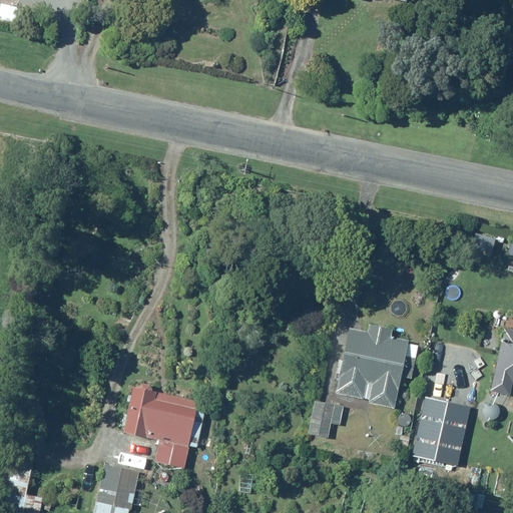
[(391,327),(367,322),(366,331),(346,328),(334,391),(368,398),(366,402),(392,407),(396,385),(399,386),(400,376),(410,377),(416,344),(404,342),(405,339),(389,336),(391,327)]
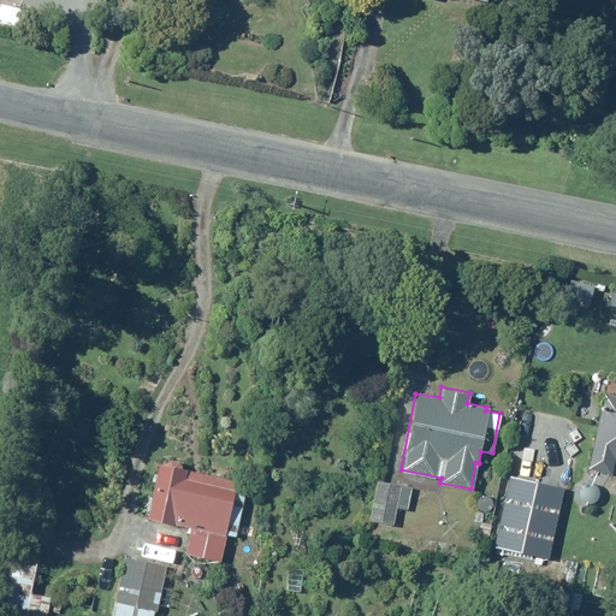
[(615,395),(602,392),(586,468),(609,474),(612,457),(615,457),(615,395)]
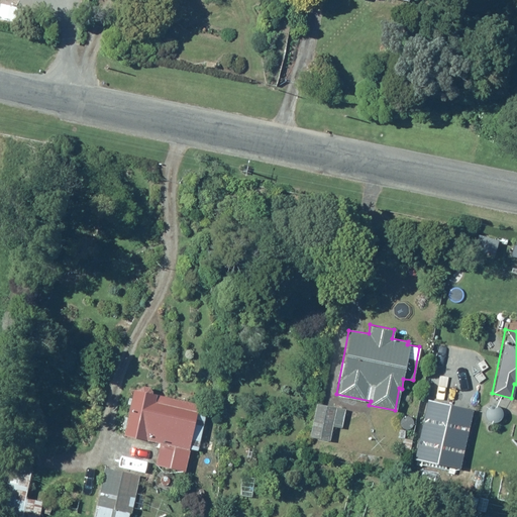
[(199,403),(129,390),(121,435),(158,442),(153,464),(182,471),(185,448),(198,449),(205,411),(197,410),(199,403)]
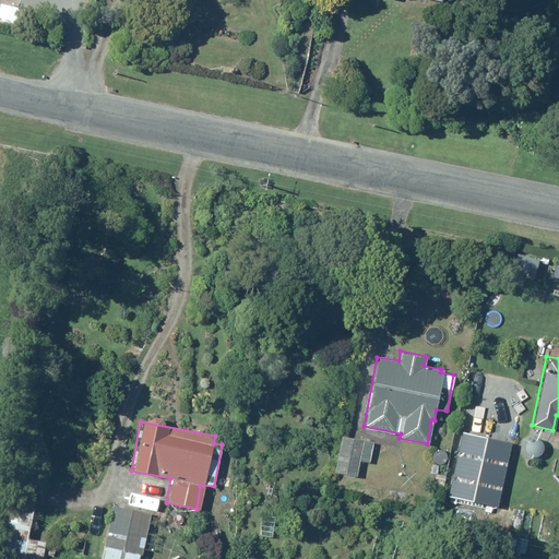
[(372,442),(341,435),(334,471),(356,475),(359,459),(369,461),(372,442)]
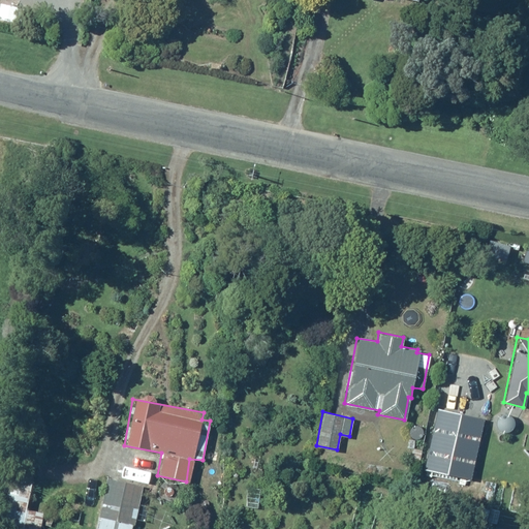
[(515,424),(515,423),(515,422),(515,421),(515,419),(514,418),(514,417),(512,417),(512,416),(511,416),(511,415),(510,415),(510,414),(509,414),(508,414),(508,413),(507,413),(506,413),(505,413),(504,413),(503,413),(502,413),(501,414),(500,414),(499,415),(498,415),(498,416),(497,416),(497,417),(497,418),(496,418),(496,419),(496,421),(495,421),(495,422),(495,423),(495,424),(495,425),(495,426),(496,426),(496,427),(496,428),(497,428),(497,429),(497,430),(498,430),(498,431),(499,431),(500,432),(501,432),(501,433),(502,433),(503,433),(504,433),(505,433),(506,433),(507,433),(508,433),(508,432),(509,432),(510,432),(510,431),(511,431),(511,430),(512,430),(512,429),(514,429),(514,428),(515,427),(515,426),(515,425),(515,424)]
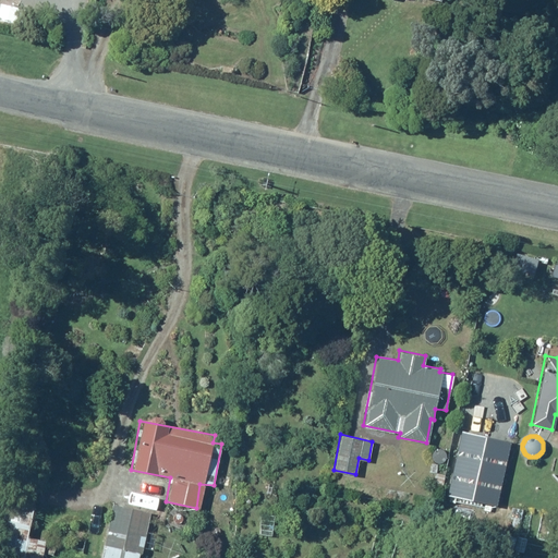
[(446,456),(446,455),(446,453),(446,452),(445,452),(445,451),(445,450),(444,450),(444,449),(443,449),(443,448),(441,448),(440,448),(439,448),(439,447),(438,447),(437,447),(436,447),(436,448),(435,448),(434,448),(434,449),(433,449),(432,450),(432,451),(431,451),(431,452),(431,453),(429,453),(429,455),(429,456),(429,457),(429,458),(431,458),(431,459),(431,460),(432,460),(432,461),(433,462),(434,462),(434,463),(435,463),(436,463),(437,463),(437,464),(438,464),(438,463),(439,463),(440,463),(441,463),(443,462),(444,462),(444,461),(445,461),(445,460),(446,459),(446,458),(446,457),(446,456)]
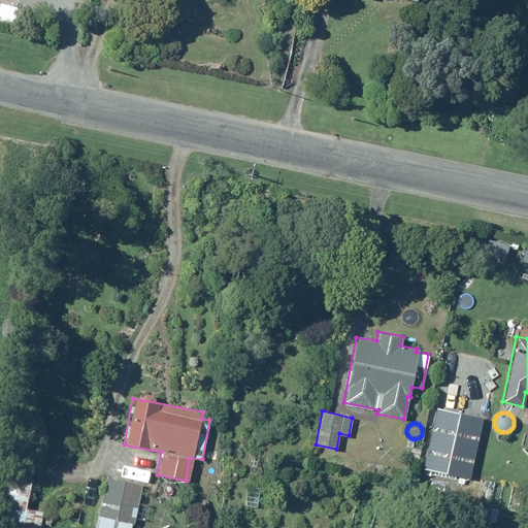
[(348,440),(348,439),(348,438),(347,438),(347,437),(345,437),(345,436),(344,436),(343,436),(343,435),(342,435),(341,435),(341,436),(340,436),(339,436),(339,437),(338,438),(338,439),(338,440),(338,441),(338,442),(339,442),(339,443),(340,443),(340,444),(341,444),(342,444),(343,444),(344,444),(345,444),(345,443),(347,443),(347,442),(347,441),(348,441),(348,440)]
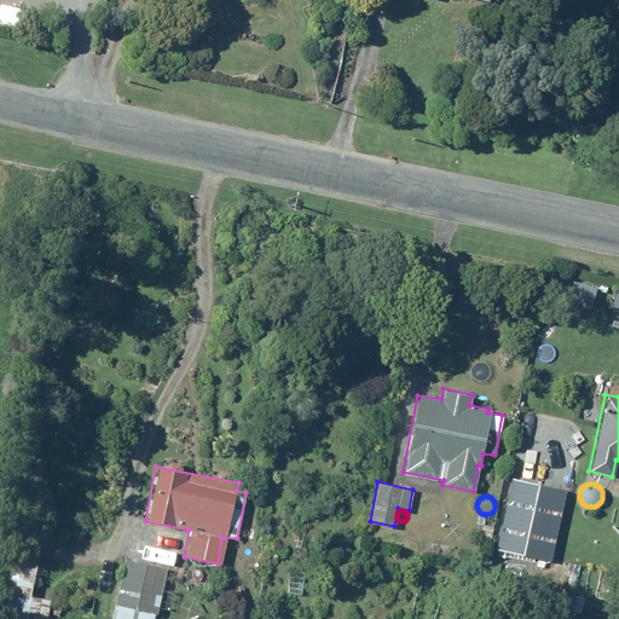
[(490,526),(473,522),(470,536),(487,541),(490,526)]
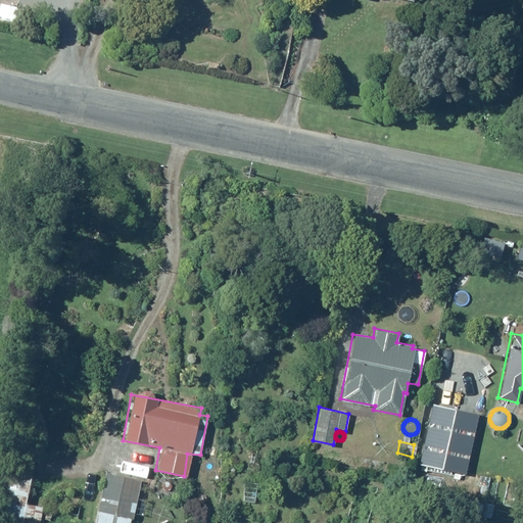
[(35,453),(14,447),(0,519),(0,522),(75,522),(77,513),(27,503),(35,453)]
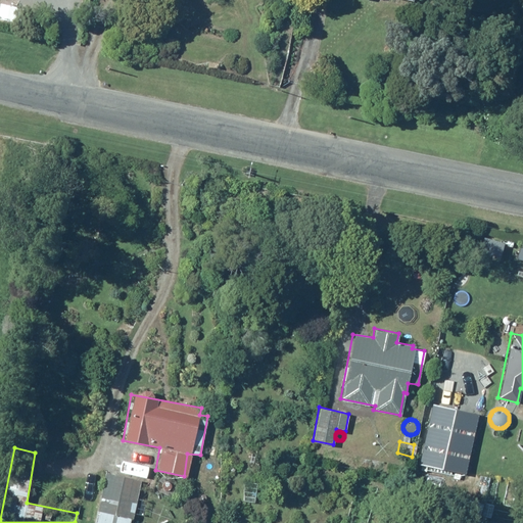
[(128,522),(138,479),(101,471),(91,522),(128,522)]
